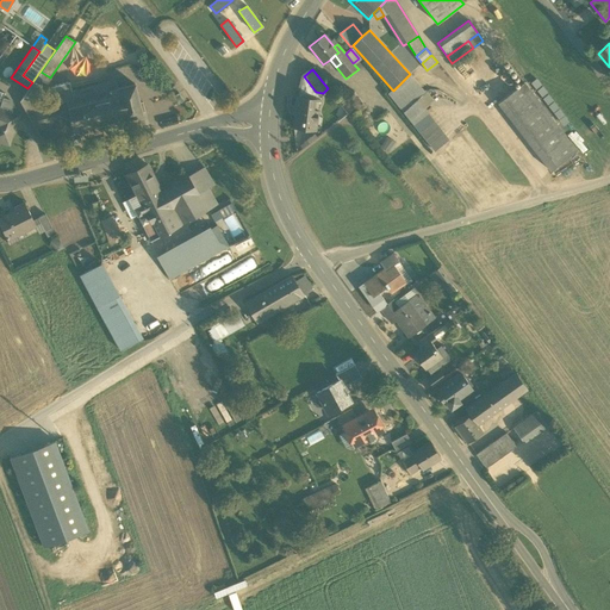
[(36,79),(45,85),(50,78),(41,72),(36,79)]
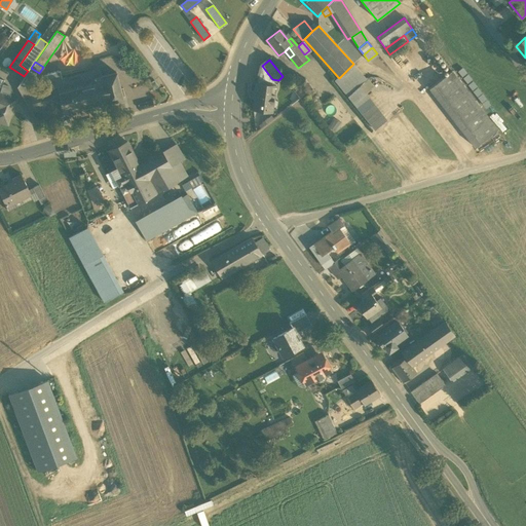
[(358,70),(353,64),(339,78),(344,83),(344,82),(358,70)]
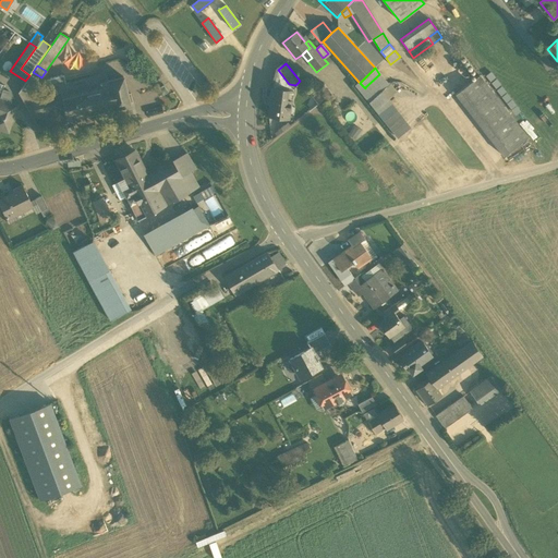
[(284,89),(292,91),(295,85),(289,84),(278,70),(273,88),(284,89)]
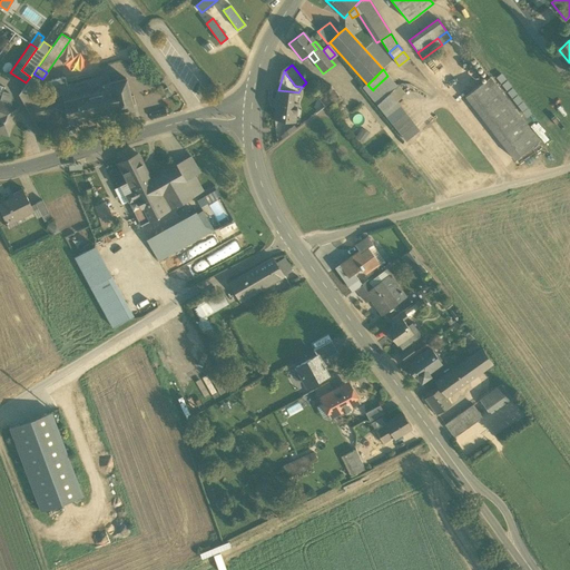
[(33,74),(26,85),(31,95),(42,79),(33,74)]
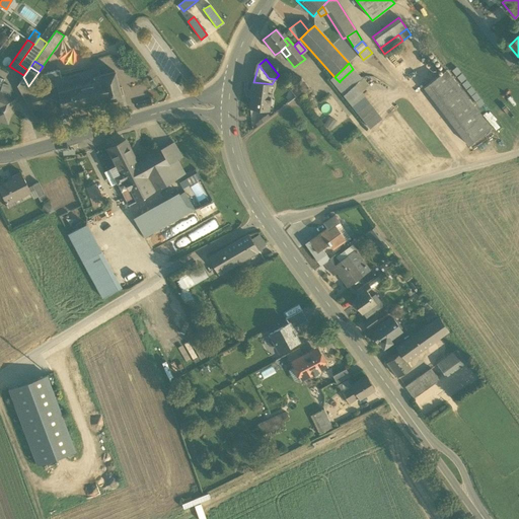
[(52,84),(52,87),(57,86),(62,85),(60,78),(61,77),(59,69),(45,73),(48,85),(52,84)]
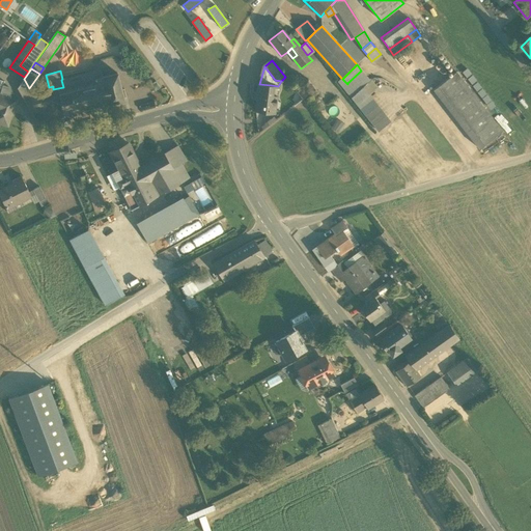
[(61,80),(63,87),(98,78),(95,71),(62,79),(61,80)]
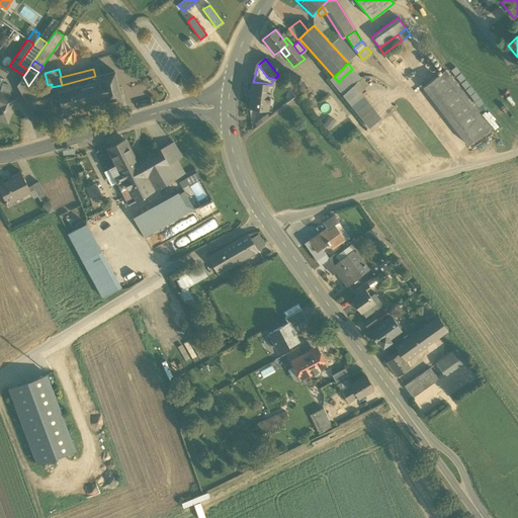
[(356,73),(352,69),(339,81),(343,85),(356,73)]
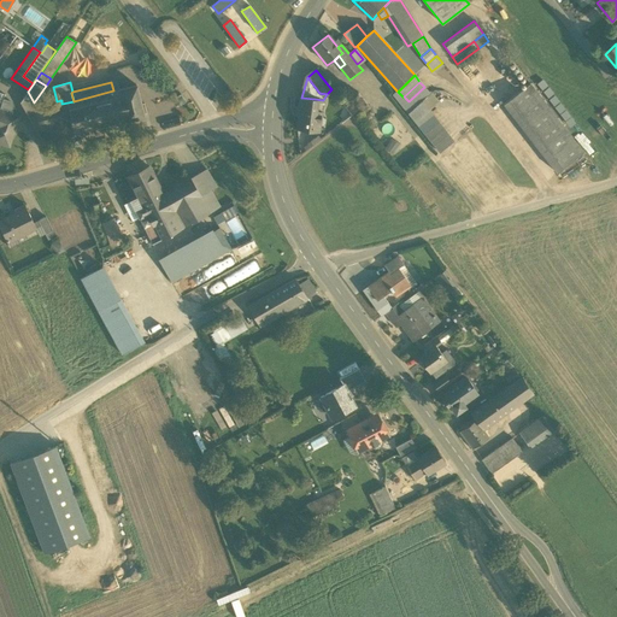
[(504,104),(557,172),(583,152),(530,83),(504,104)]
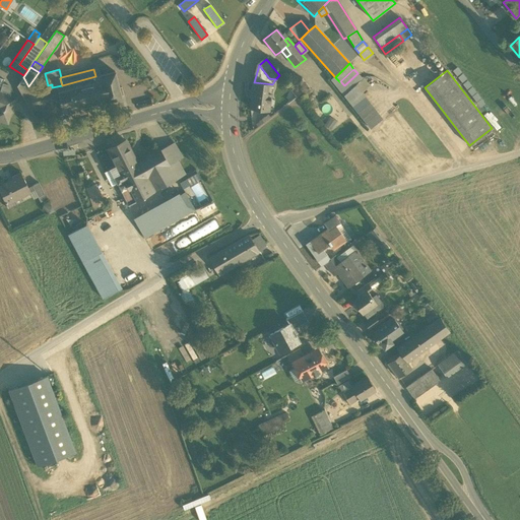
[(115,71),(95,76),(62,85),(57,86),(61,103),(62,110),(106,99),(107,101),(122,96),(121,96),(124,95),(122,87),(119,87),(115,71)]
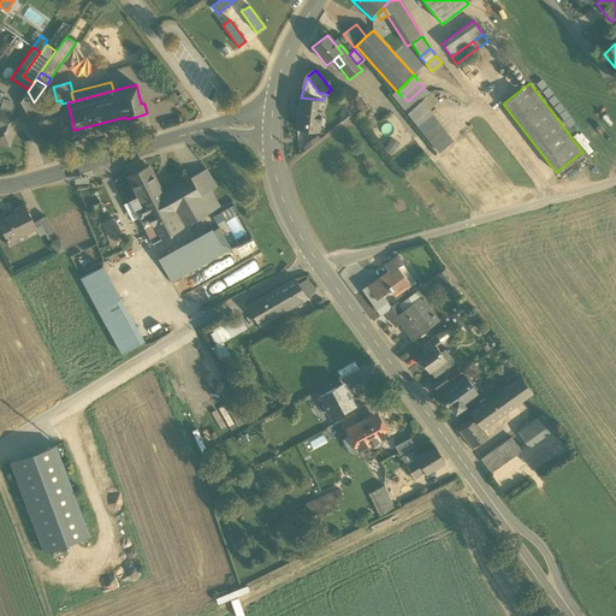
[(391,94),(407,113),(421,100),(430,92),(424,87),(408,101),(403,96),(403,98),(397,92),(396,90),(391,94)]
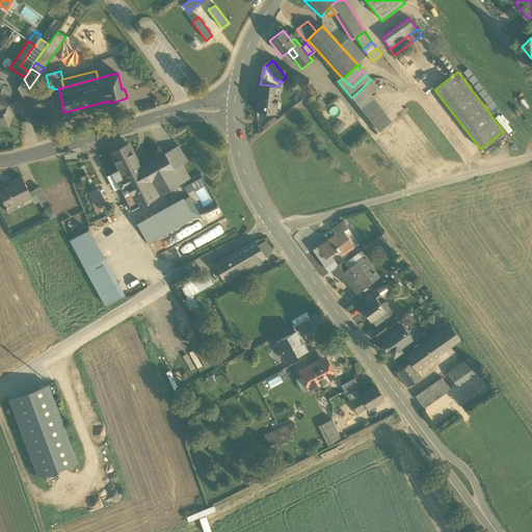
[(0,124),(7,127),(17,99),(9,97),(10,90),(9,88),(2,85),(4,81),(0,79),(0,124)]
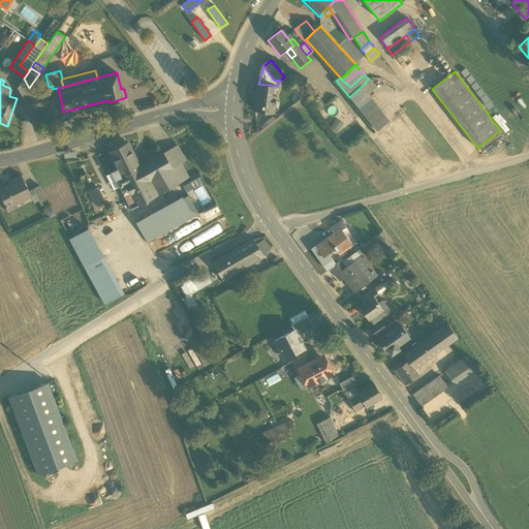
[(42,110),(62,104),(58,88),(53,89),(32,94),(29,88),(24,79),(18,88),(31,113),(42,110)]
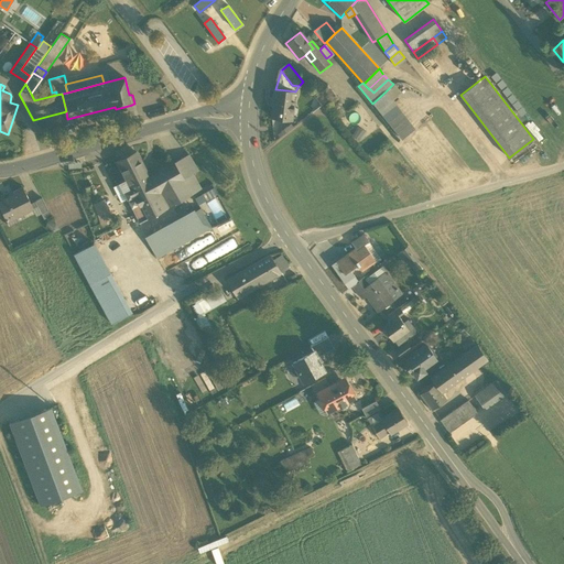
[(393,84),(386,91),(392,100),(401,91),(393,84)]
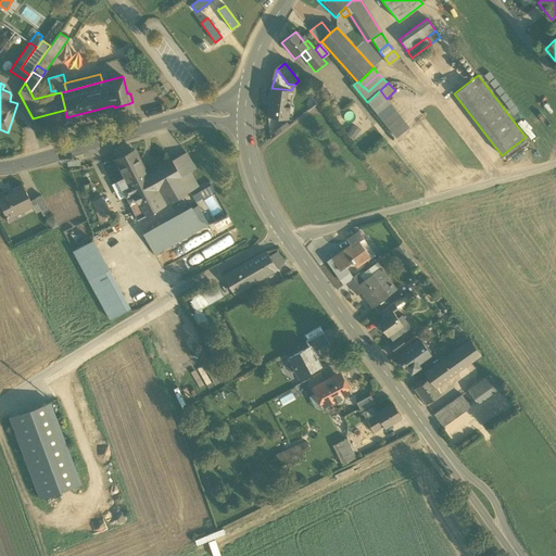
[(158,88),(163,95),(167,91),(163,85),(158,88)]
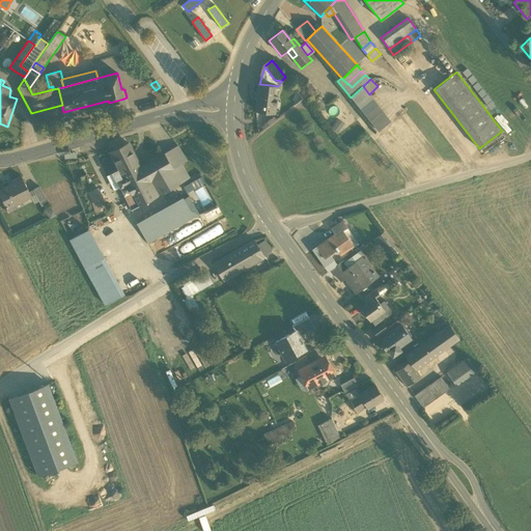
[(296,90),(305,102),(317,92),(308,81),(296,90)]
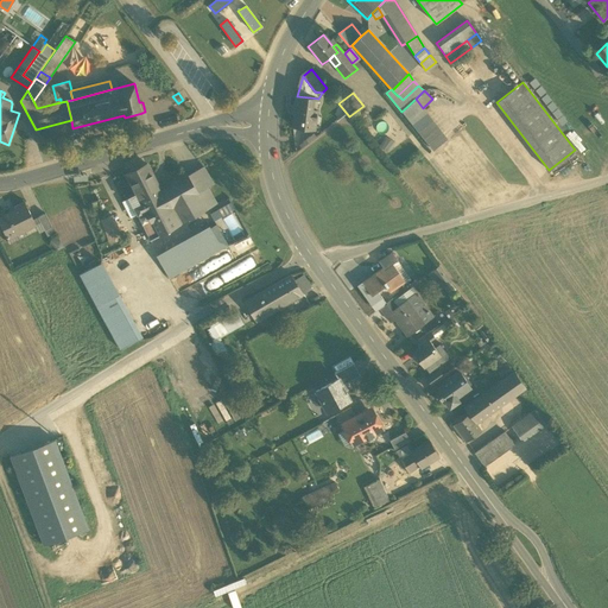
[(293,128),(315,131),(317,103),(309,102),(310,97),(297,96),(293,128)]
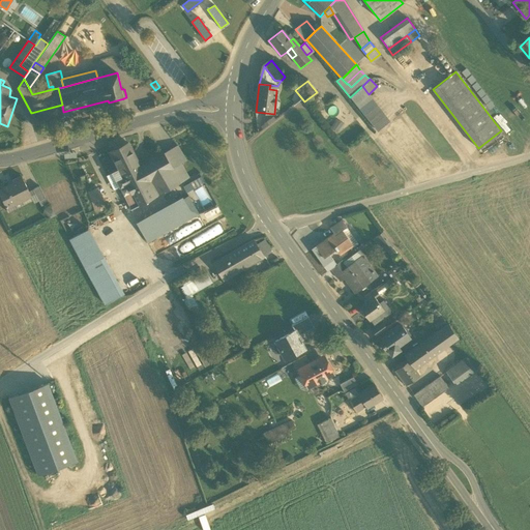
[(390,120),(369,94),(362,86),(350,97),(378,131),(390,120)]
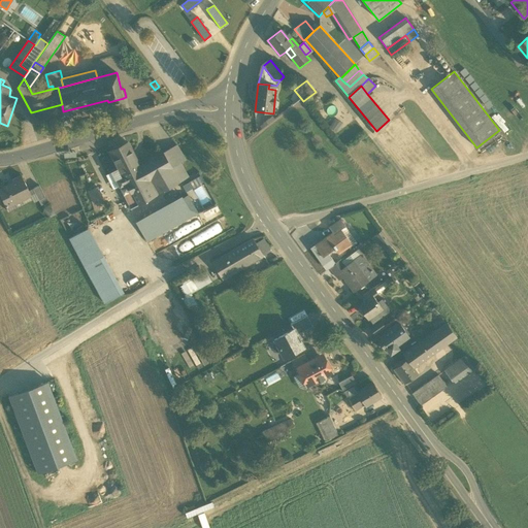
[(42,109),(44,122),(65,117),(63,111),(62,104),(42,109)]
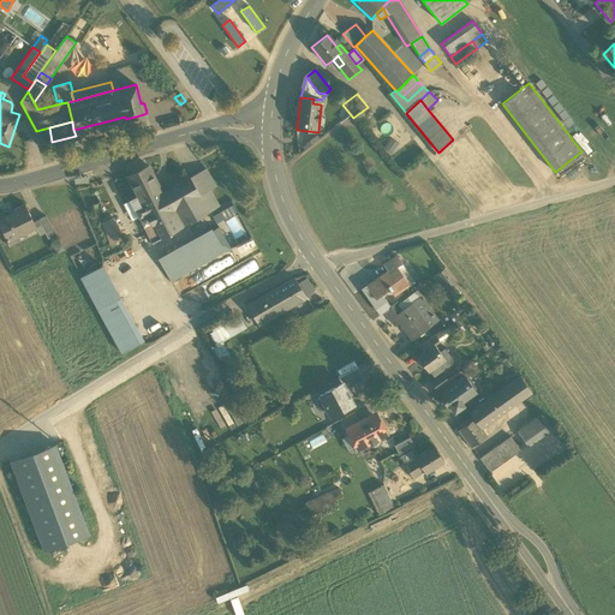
[(303,147),(305,150),(320,138),(317,136),(314,138),(314,137),(305,143),(306,144),(303,147)]
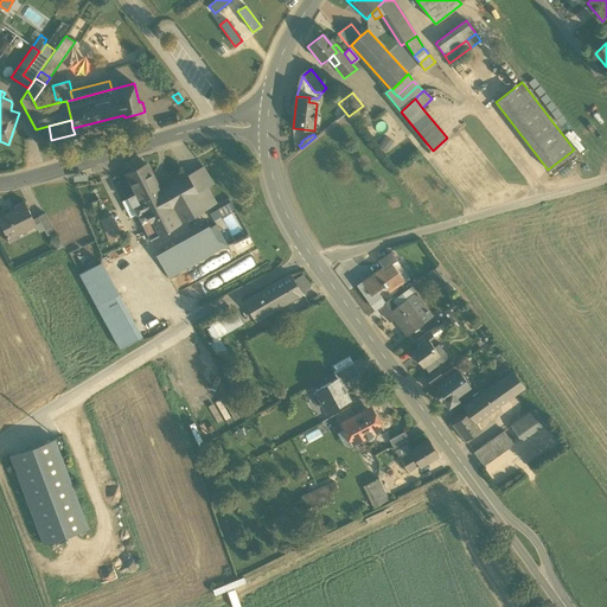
[(384,135),(378,146),(388,152),(394,141),(384,135)]
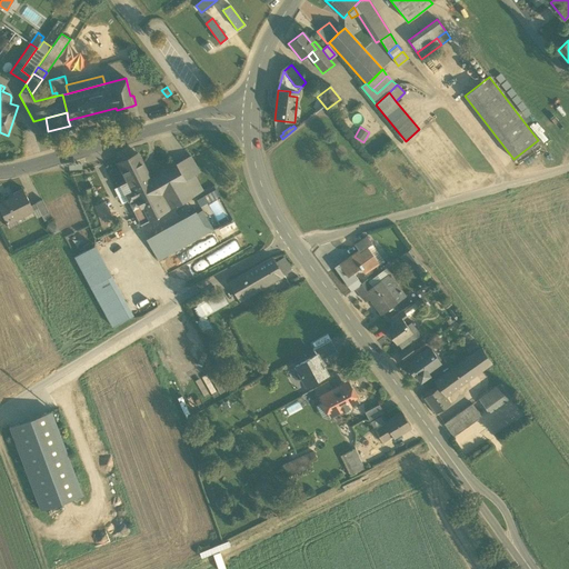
[(119,163),(128,182),(131,189),(150,180),(150,179),(138,155),(119,163)]
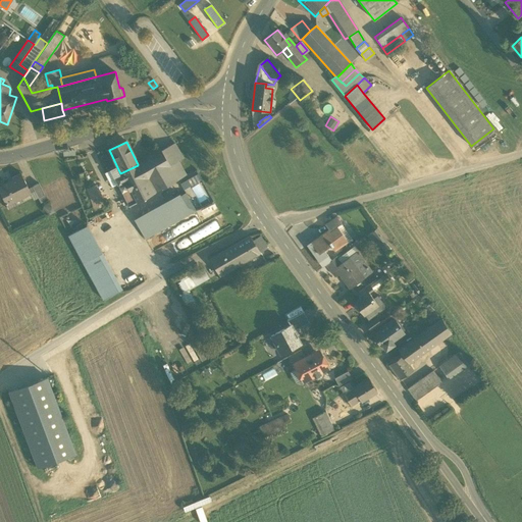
[(161,151),(170,165),(177,161),(184,158),(174,144),(161,151)]
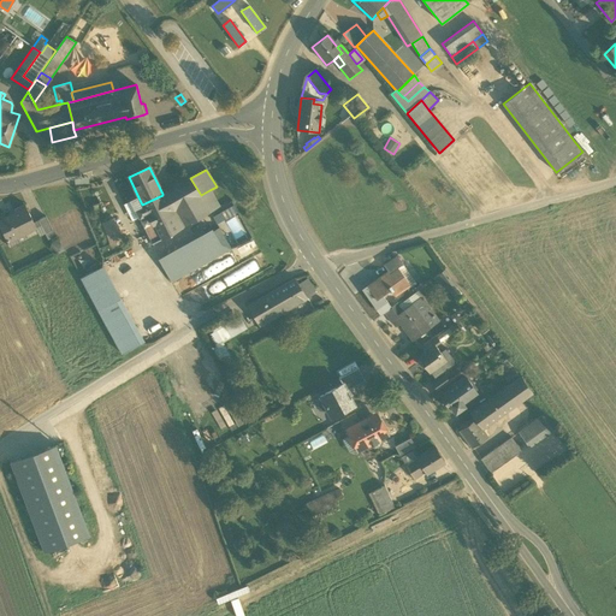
[(175,209),(184,226),(218,207),(209,190),(201,195),(190,178),(164,193),(173,211),(175,209)]
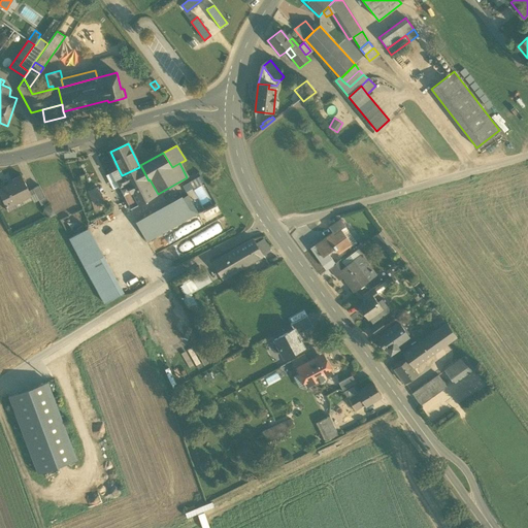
[(119,187),(124,197),(139,189),(140,191),(142,190),(147,199),(158,194),(150,179),(149,180),(140,165),(139,166),(139,167),(122,175),(119,169),(111,172),(119,187)]
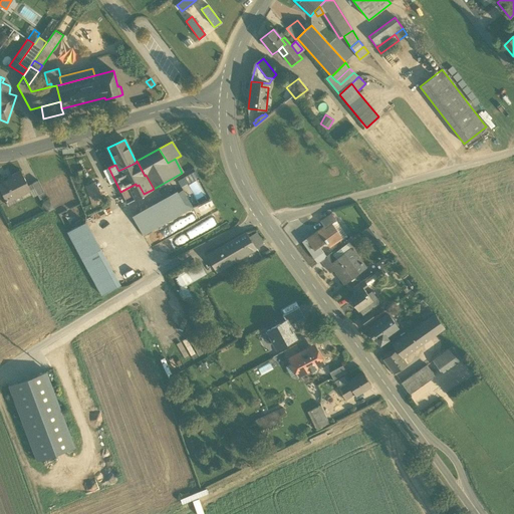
[(110,185),(115,182),(108,168),(103,171),(110,185)]
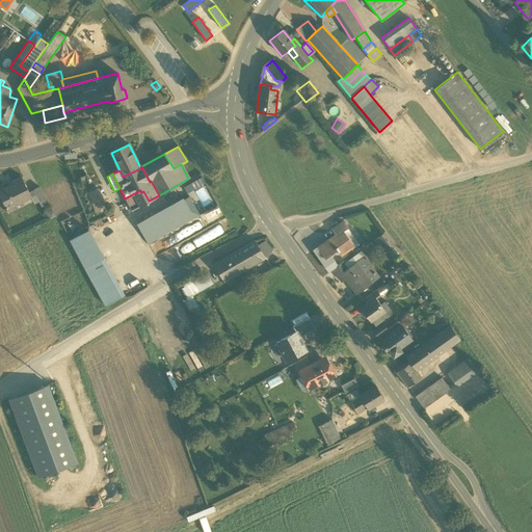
[(202,177),(189,184),(193,190),(205,183),(202,177)]
